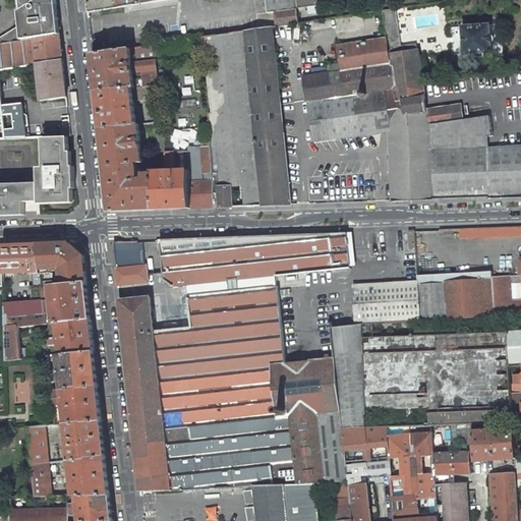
[(53,5),(57,5),(56,0),(38,0),(37,1),(36,0),(19,0),(20,10),(19,11),(20,25),(0,37),(0,43),(56,35),(55,23),(57,22),(58,21),(58,19),(58,18),(58,17),(57,16),(55,16),(54,15),(53,5)]
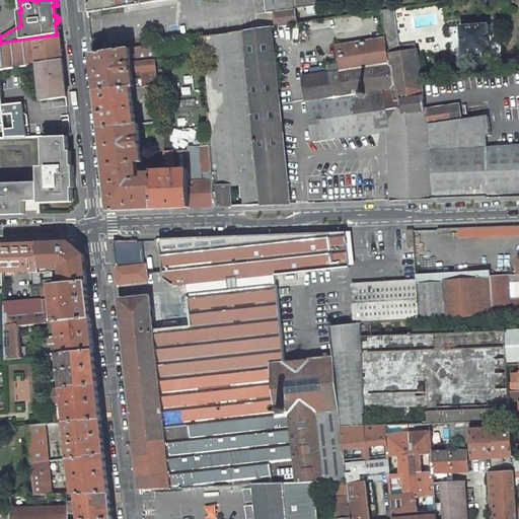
[(86,0),(88,12),(166,0),(265,0),(267,13),(274,12),(275,26),(290,24),(298,23),(295,8),(296,8),(296,7),(294,0),(86,0)]
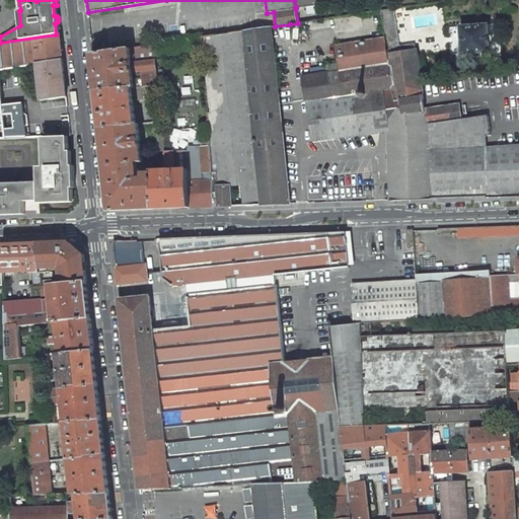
[(394,8),(381,10),(384,31),(397,29),(394,8)]
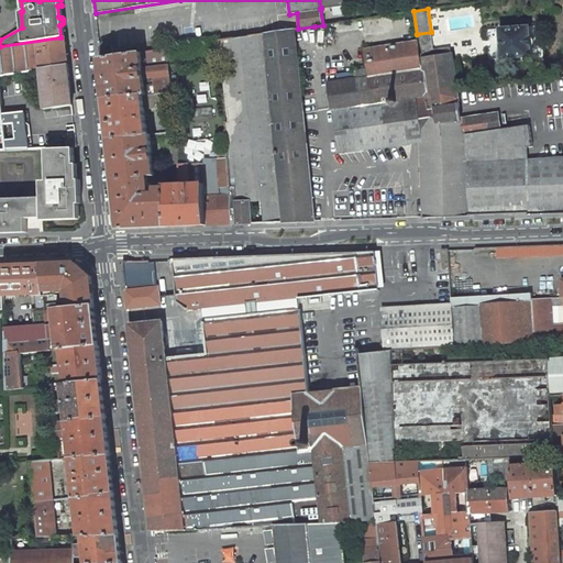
[(205,163),(203,164),(207,225),(252,223),(251,201),(262,199),(264,223),(315,221),(296,39),(316,35),(315,26),(298,29),(220,40),(229,122),(225,122),(228,159),(205,161),(205,163)]
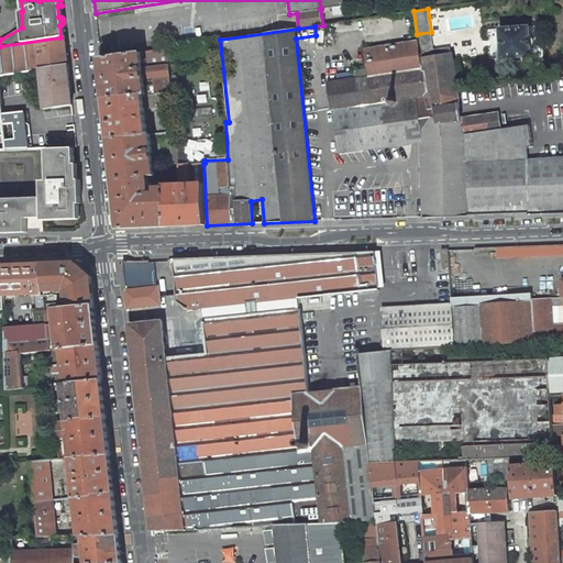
[(530,26),(499,29),(501,58),(532,56),(530,26)]
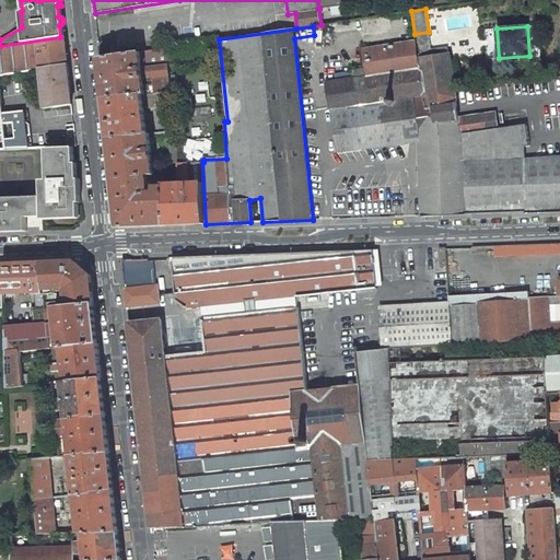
[(0,74),(41,69),(68,65),(65,37),(60,37),(0,46),(0,74)]
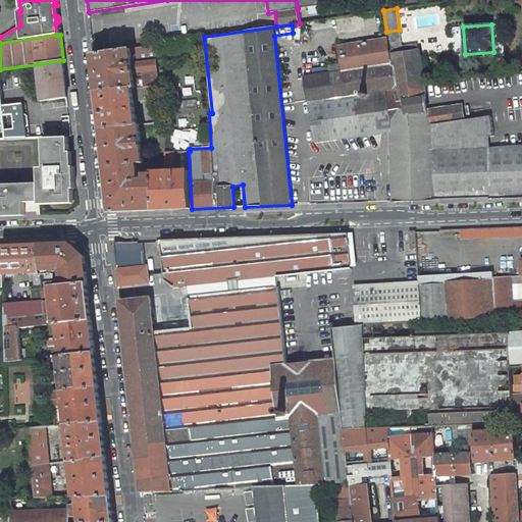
[(327,65),(329,73),(331,98),(337,139),(390,132),(393,201),(521,196),(521,146),(488,149),(488,137),(494,137),(491,117),(521,111),(521,97),(488,101),(469,104),(471,118),(464,119),(462,105),(427,110),(424,85),(419,50),(389,54),(387,39),(338,46),(341,63),(327,65)]
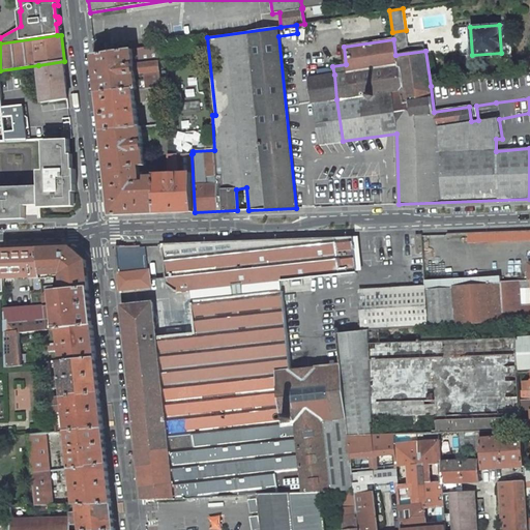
[(105,42),(93,43),(94,53),(107,52),(105,42)]
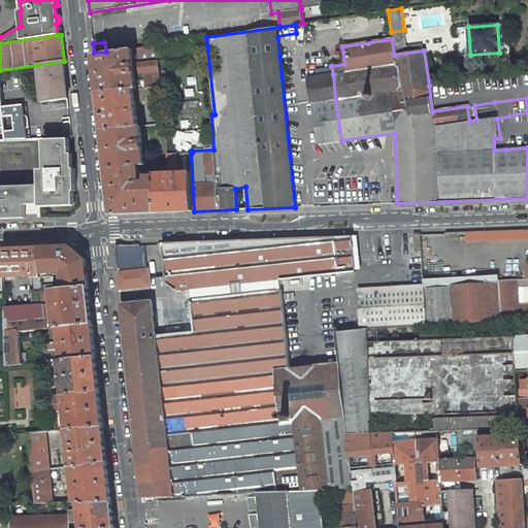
[(158,45),(94,56),(98,93),(137,89),(135,73),(144,72),(146,88),(162,87),(158,45)]
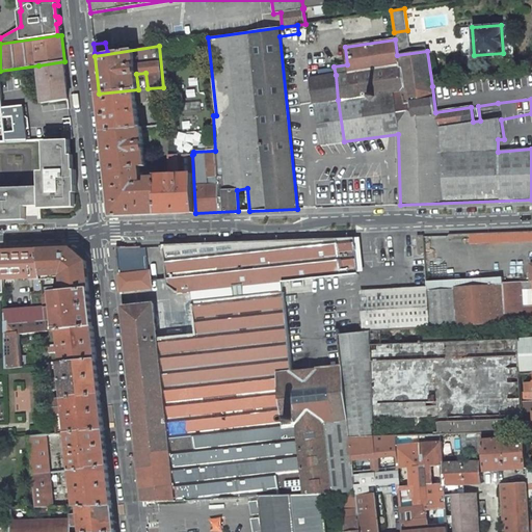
[(69,100),(64,61),(38,65),(43,104),(69,100)]
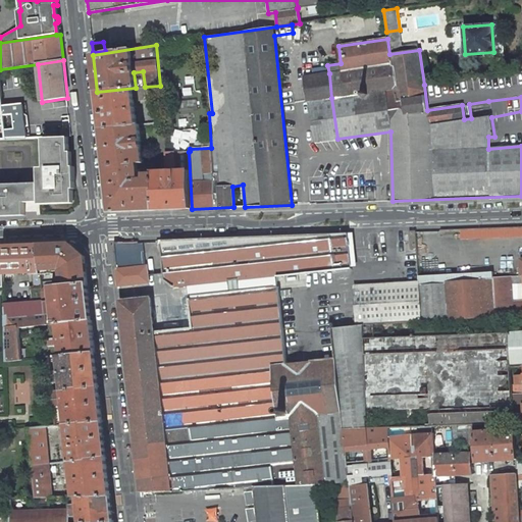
[(329,73),(304,77),(308,102),(309,101),(331,98),(329,73)]
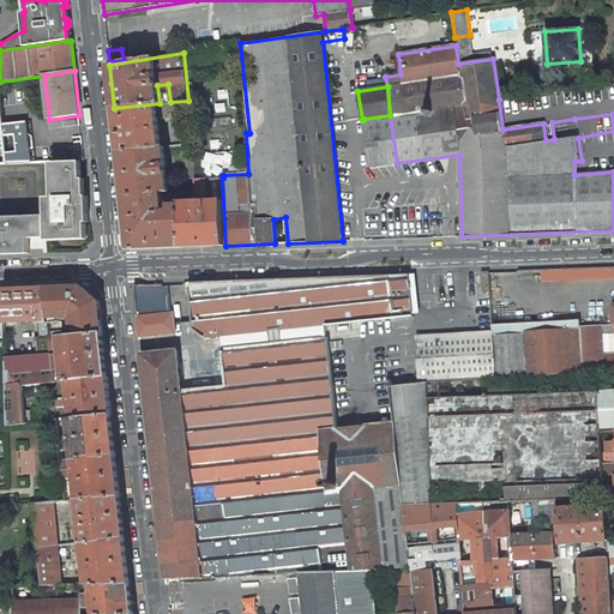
[(0,163),(31,163),(30,151),(32,146),(31,137),(28,133),(26,121),(2,125),(0,90),(0,163)]
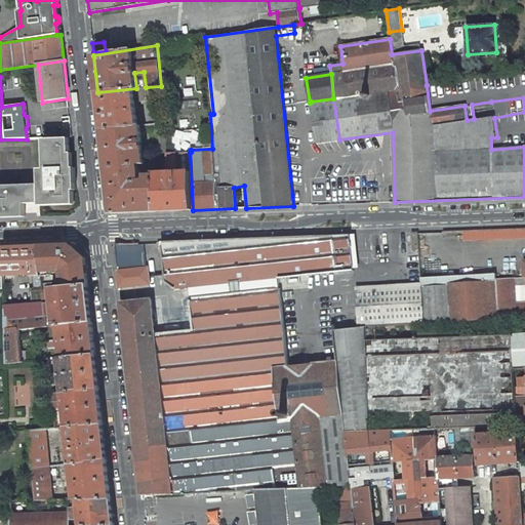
[(135,103),(134,97),(145,96),(145,102),(163,99),(161,86),(146,87),(136,88),(97,92),(102,130),(137,126),(135,106),(135,103)]
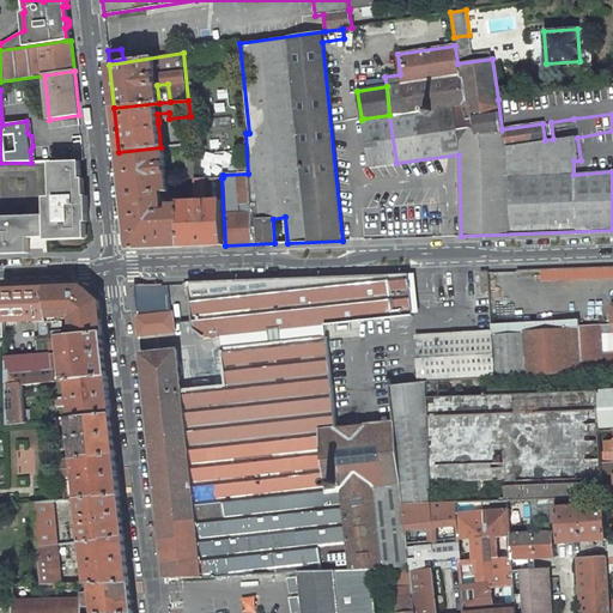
[(389,115),(363,119),(370,167),(396,163),(389,115)]
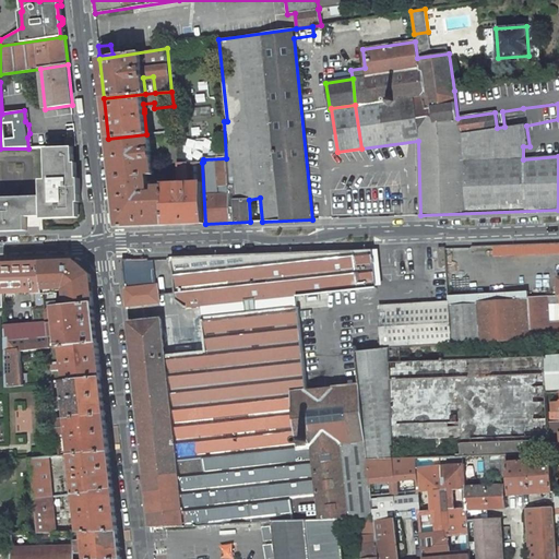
[(146,134),(108,139),(113,178),(147,175),(154,174),(150,133),(146,134)]
